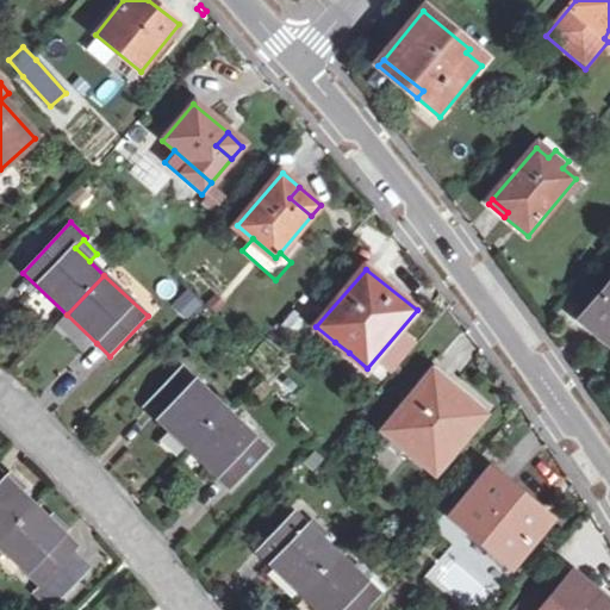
[(609,285),(580,322),(601,337),(605,332),(609,336),(609,285)]
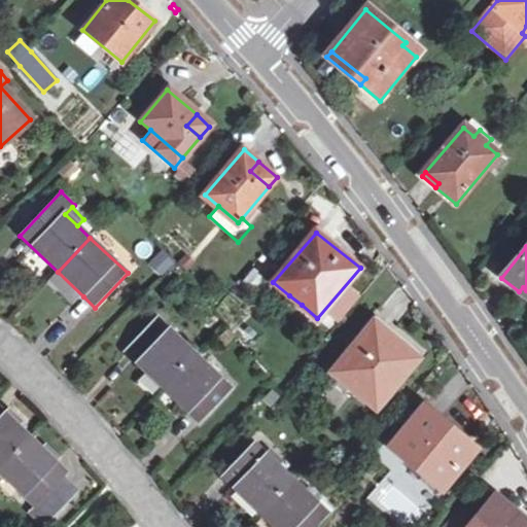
[(165,251),(149,260),(160,277),(175,267),(165,251)]
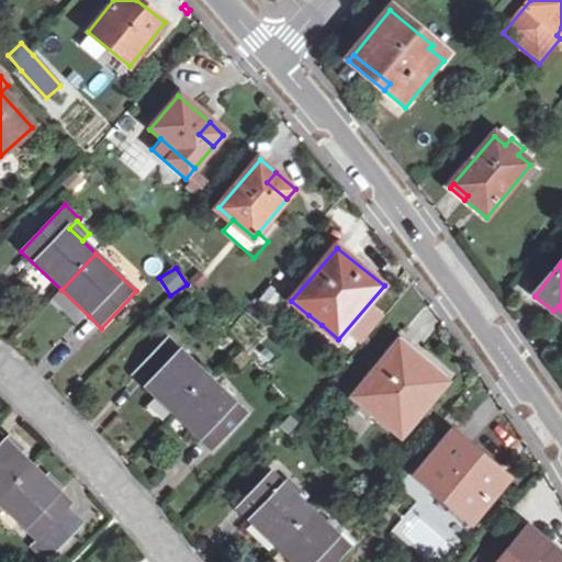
[(89,316),(62,290),(51,302),(78,328),(89,316)]
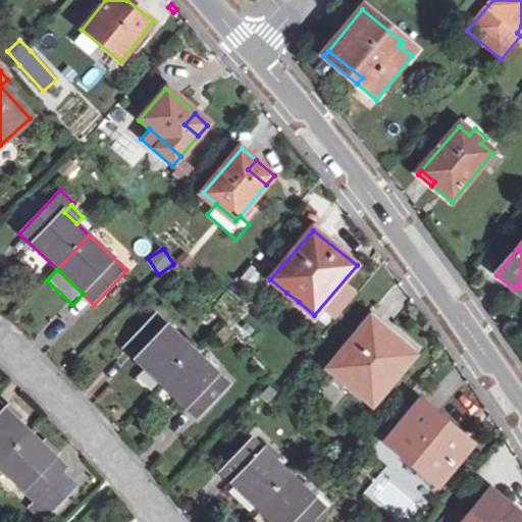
[(299,302),(286,293),(279,300),(292,310),(299,302)]
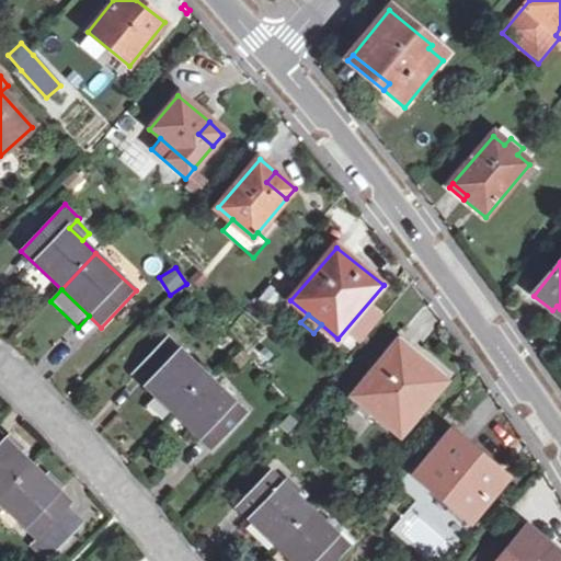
[(167,339),(133,375),(171,411),(205,375),(167,339)]
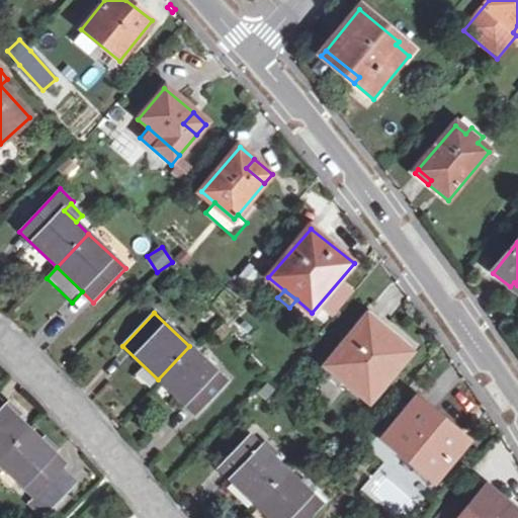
[(256,317),(243,332),(251,338),(264,324),(256,317)]
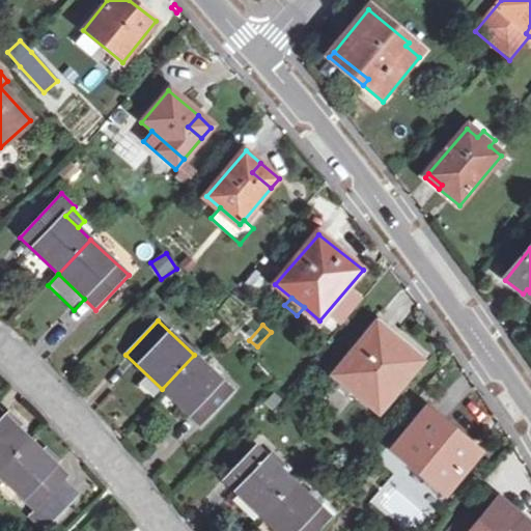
[(378,325),(335,374),(379,412),(421,361),(378,325)]
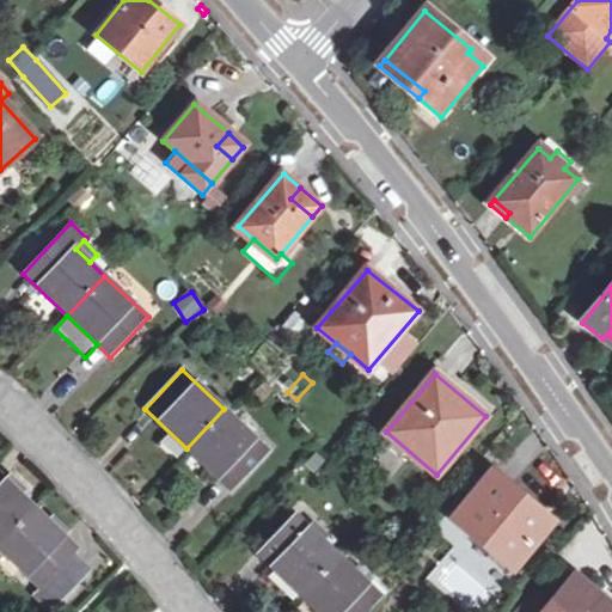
[(224,409),(187,448),(232,490),(268,452),(224,409)]
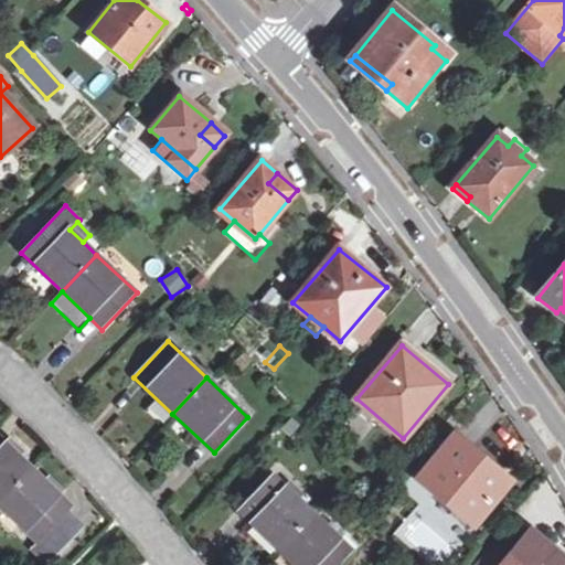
[(500,473),(455,437),(419,478),(438,493),(434,499),(451,513),(456,508),(476,523),(504,489),(494,480),(500,473)]
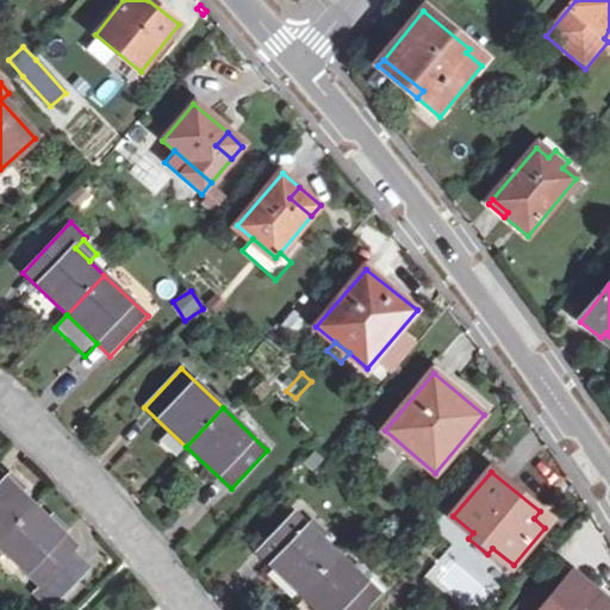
[(0,474),(0,541),(33,505),(0,474)]
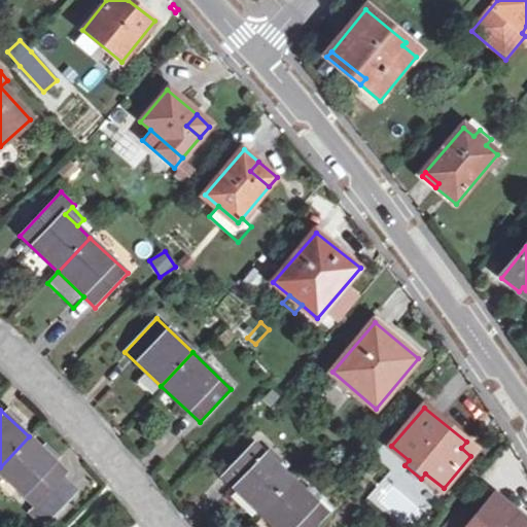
[(29,436),(0,467),(0,471),(35,505),(50,520),(77,492),(62,478),(67,472),(29,436)]
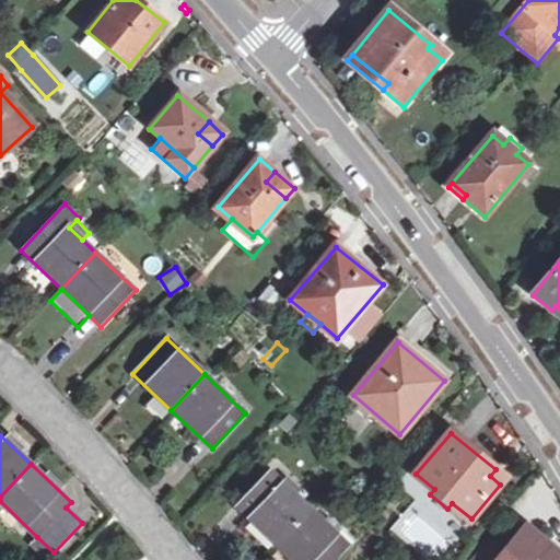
[(490,476),(500,485),(506,478),(496,469),(490,476)]
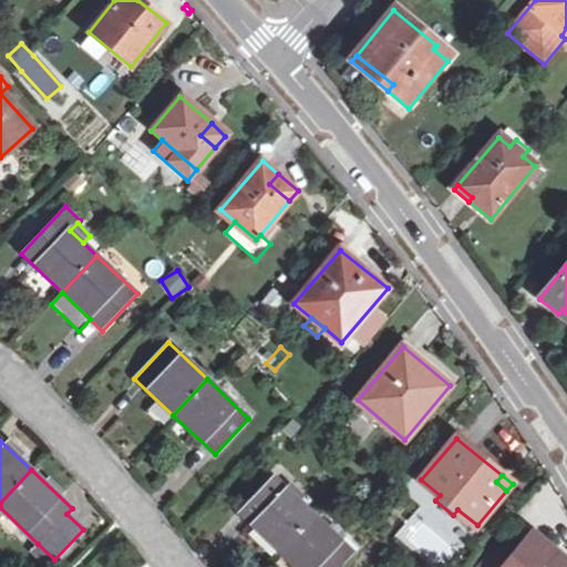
[(279,549),(312,514),(272,476),(238,512),(279,549)]
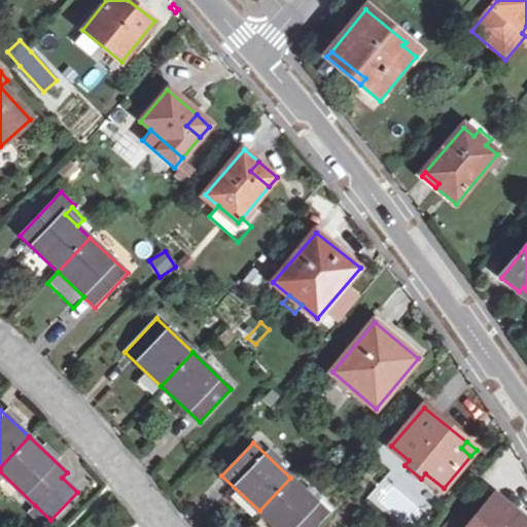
[(345,459),(340,466),(347,472),(352,465),(345,459)]
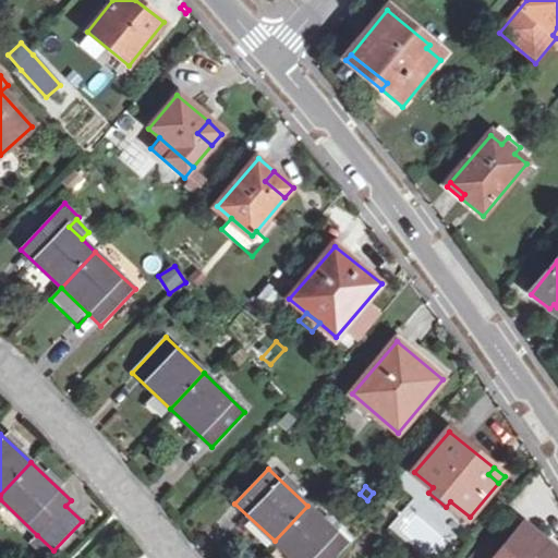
[(450,501),(446,507),(464,523),(470,517),(450,501)]
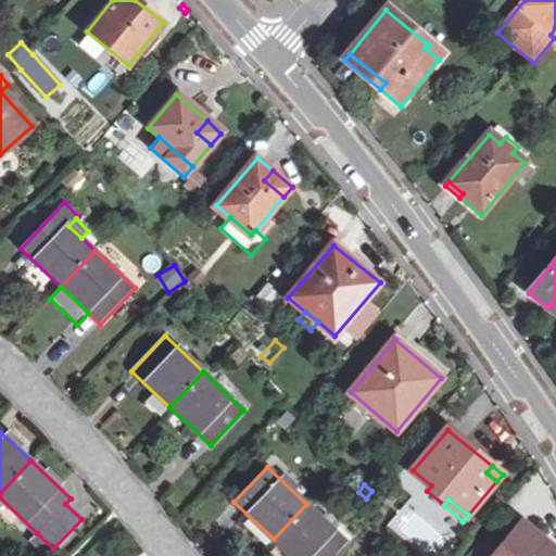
[(306,504),(274,539),(292,555),(333,555),(348,542),(306,504)]
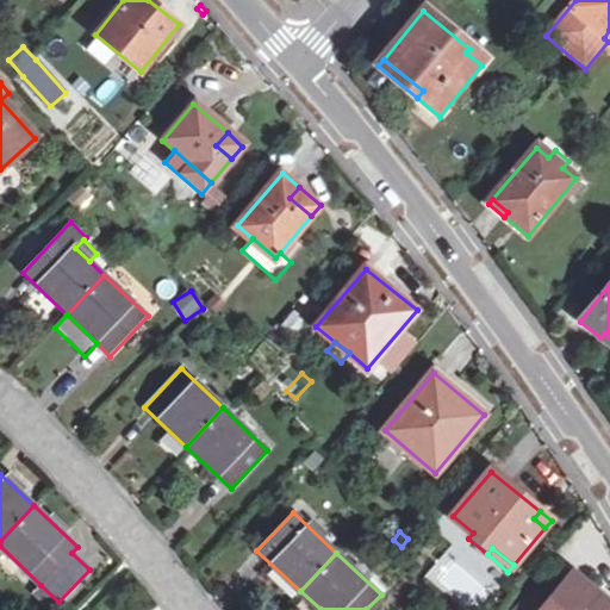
[(559,562),(517,609),(604,609),(605,609),(609,609),(609,590),(598,580),(593,586),(573,571),(572,573),(559,562)]
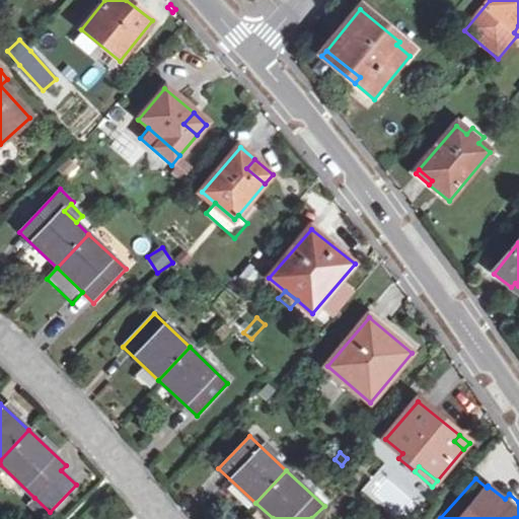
[(44,518),(50,512),(34,498),(26,506),(40,518),(44,518)]
